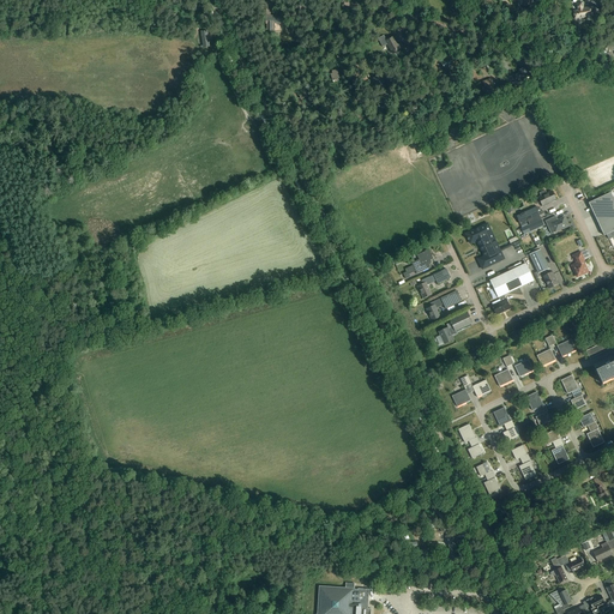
[(523,0),(523,1),(522,1),(521,6),(525,6),(525,7),(525,8),(527,8),(527,10),(528,10),(529,10),(530,8),(530,7),(531,2),(533,2),(533,0),(523,0)]
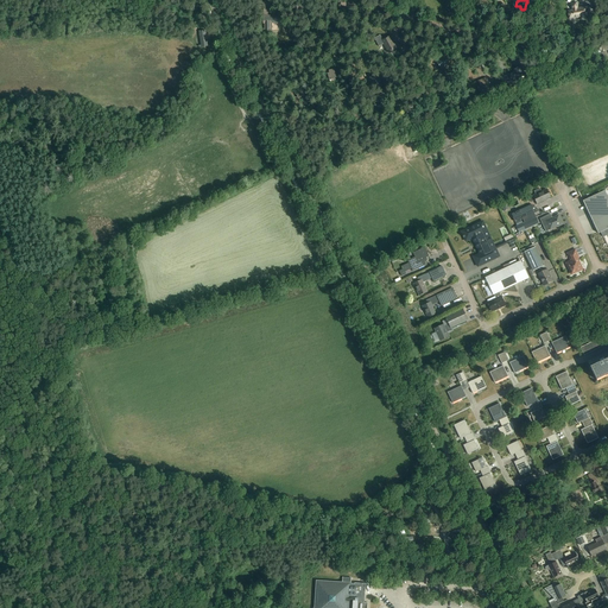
[(578,8),(577,2),(570,4),(571,11),(568,12),(569,18),(575,18),(575,19),(582,17),(587,17),(584,7),(578,8)]
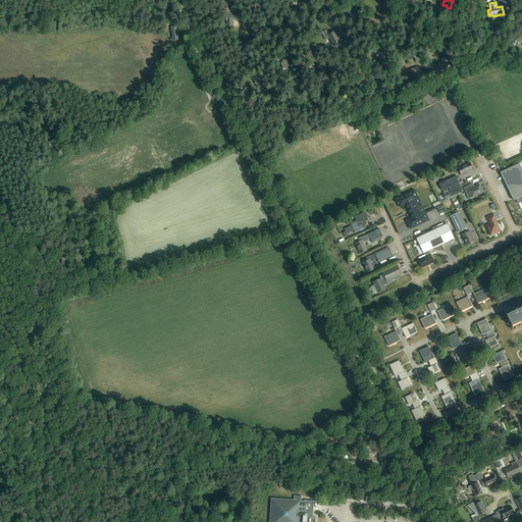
[(230,14),(230,8),(226,8),(226,14),(226,20),(228,20),(228,28),(233,28),(233,19),(241,19),(240,13),(230,14)]
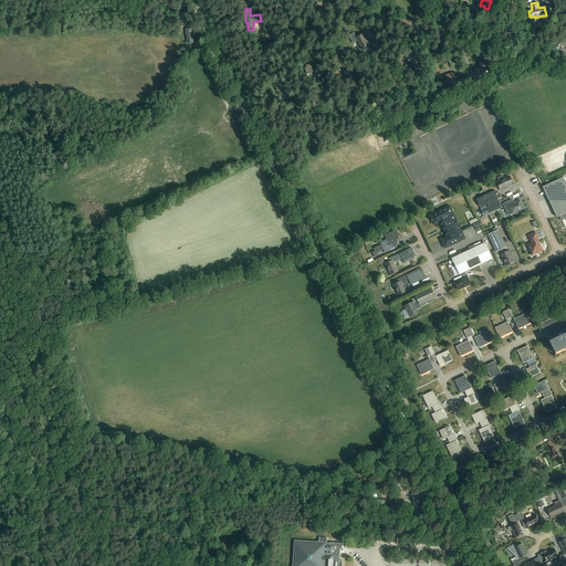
[(369,45),(363,34),(356,38),(354,33),(348,37),(353,44),(357,42),(360,50),(363,49),(364,50),(365,50),(367,49),(368,48),(367,46),(369,45)]
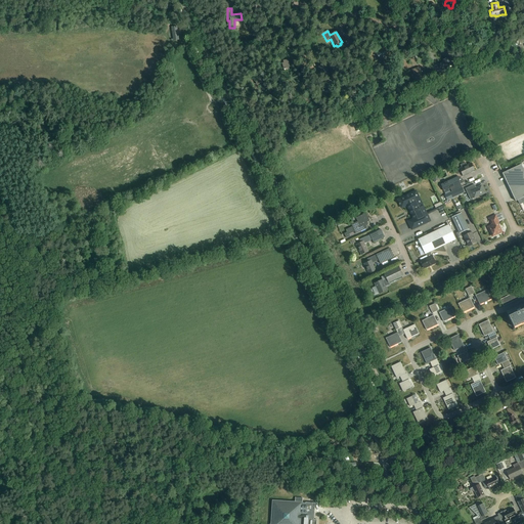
[(388,57),(386,55),(387,55),(383,49),(377,54),(381,59),(384,56),(386,58),(388,57)]
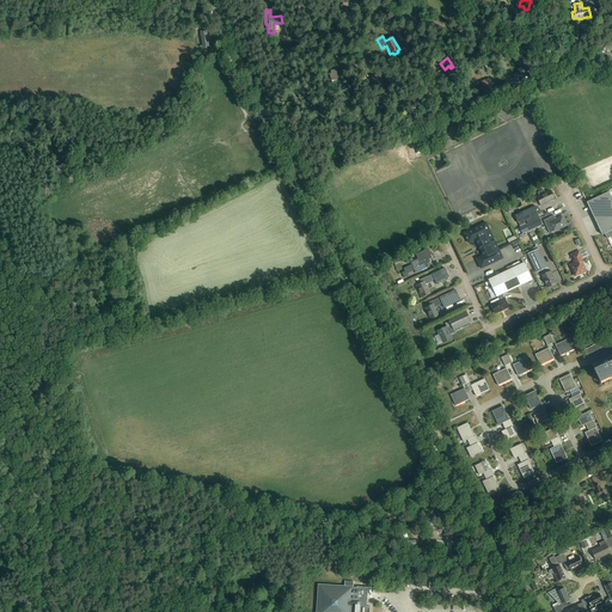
[(519,72),(512,75),(515,81),(528,77),(525,68),(518,71),(519,72)]
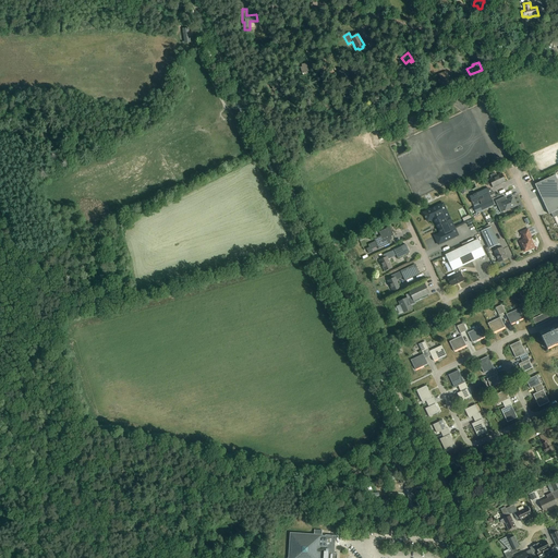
[(342,83),(351,80),(346,69),(338,72),(342,83)]
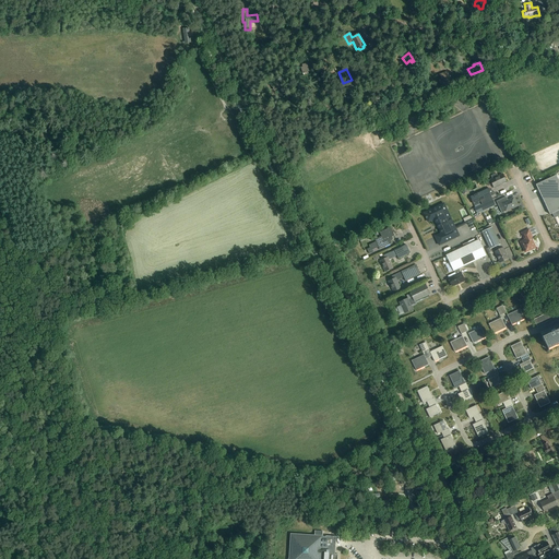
[(440,74),(443,84),(452,82),(448,71),(440,74)]
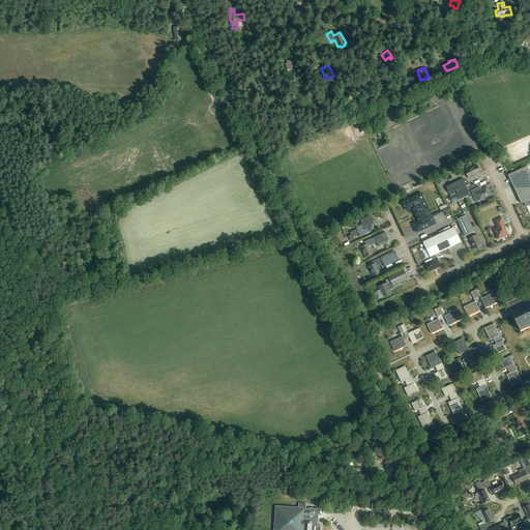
[(263,79),(265,78),(264,77),(262,77),(262,75),(257,78),(261,86),(266,84),(263,79)]
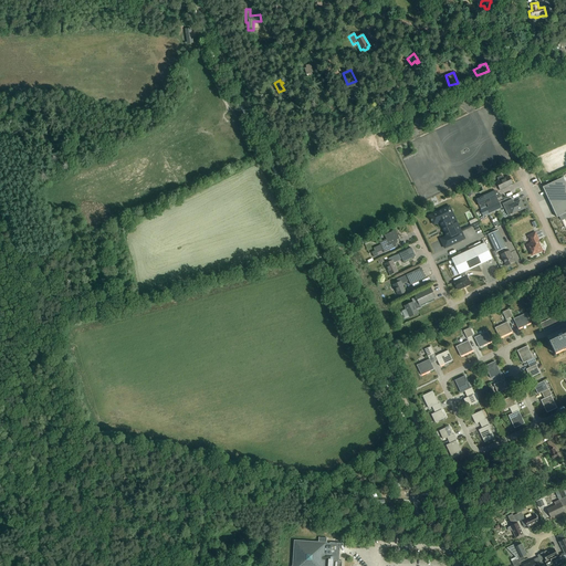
[(498,178),(499,181),(496,182),(500,190),(506,188),(506,187),(513,185),(509,177),(504,179),(503,176),(498,178)]
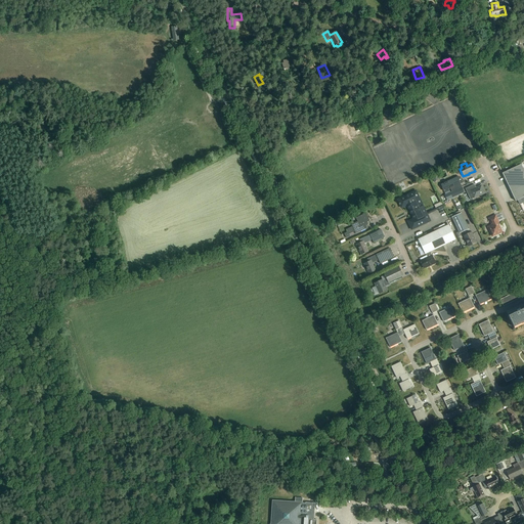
[(523,170),(521,165),(509,170),(503,173),(516,202),(523,197),(523,170)]
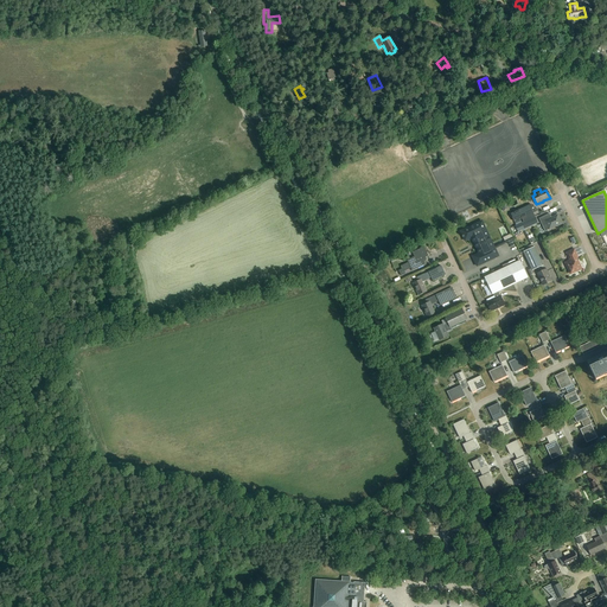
[(522,218),(534,213),(530,205),(510,215),(515,222),(522,218)]
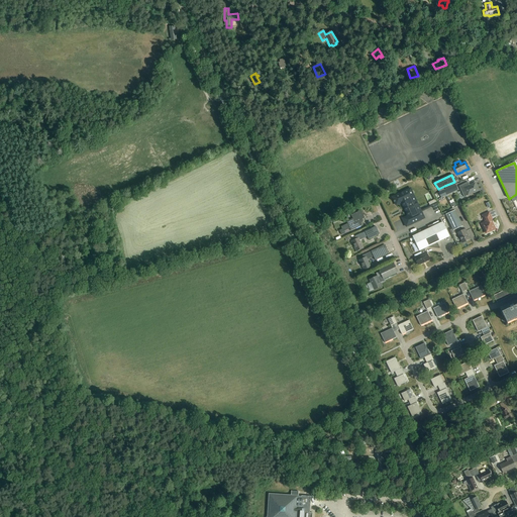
[(475,193),(479,191),(477,186),(477,187),(475,184),(470,186),(468,182),(459,187),(464,197),(474,193),(475,193)]
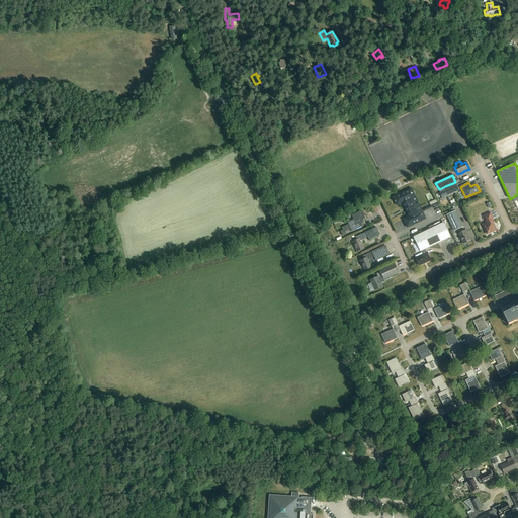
[(444,191),(447,196),(459,190),(457,185),(444,191)]
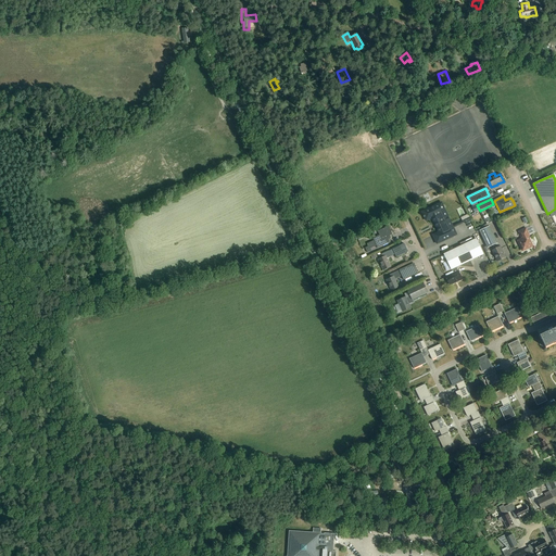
[(438,244),(457,235),(442,203),(422,212),(426,220),(432,218),(439,232),(433,236),(438,244)]
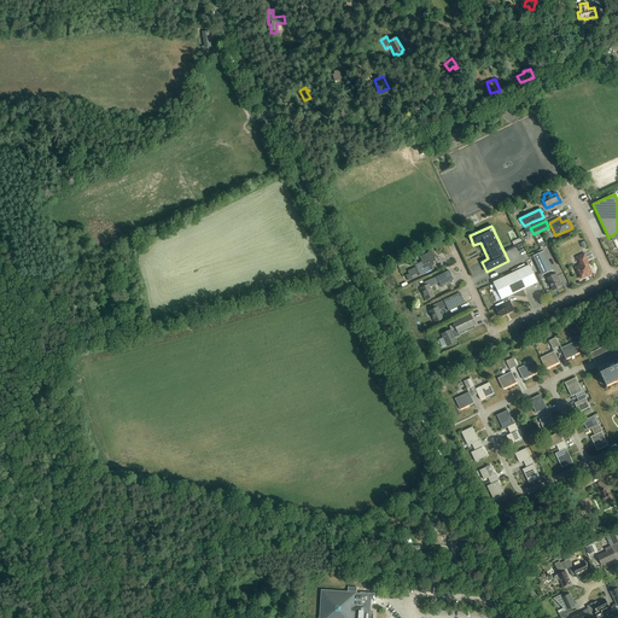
[(531,254),(534,257),(542,275),(553,270),(543,249),(531,254)]
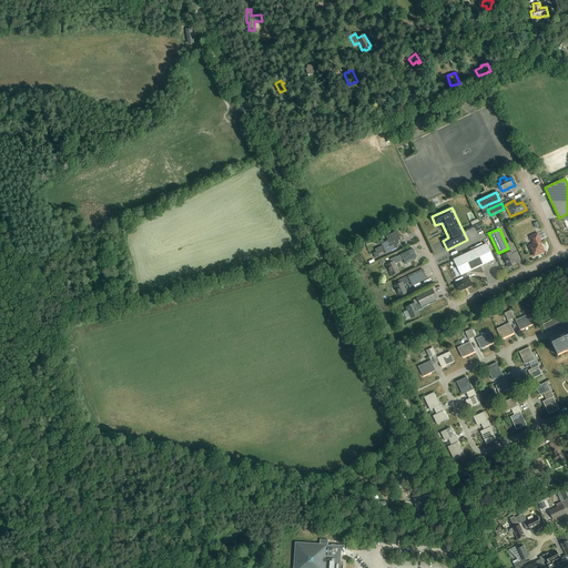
[(381,244),(382,245),(375,249),(376,252),(374,253),(376,259),(379,256),(378,254),(385,251),(386,254),(398,247),(397,244),(398,244),(398,243),(398,242),(402,240),(397,231),(386,236),(388,241),(381,244)]
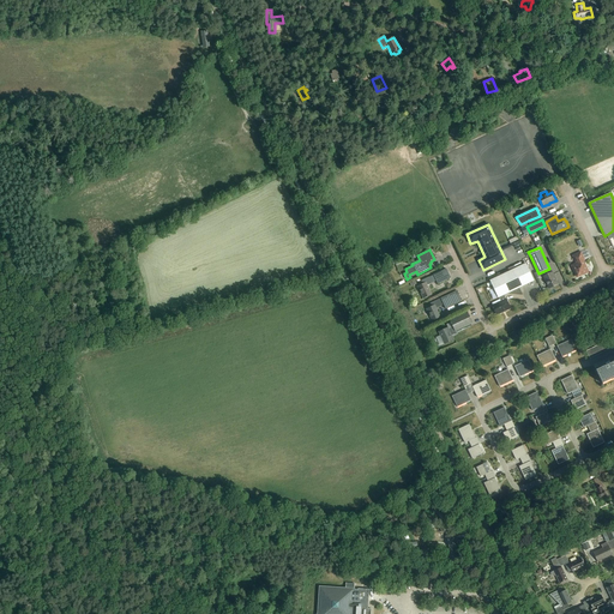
[(581,252),(573,256),(577,264),(572,266),(577,277),(588,272),(583,262),(584,260),(581,252)]
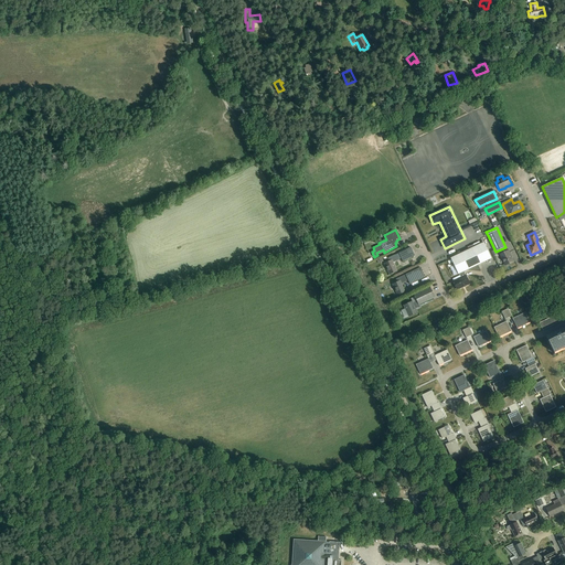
[(459,274),(464,272),(491,258),(483,243),(451,258),(459,274)]
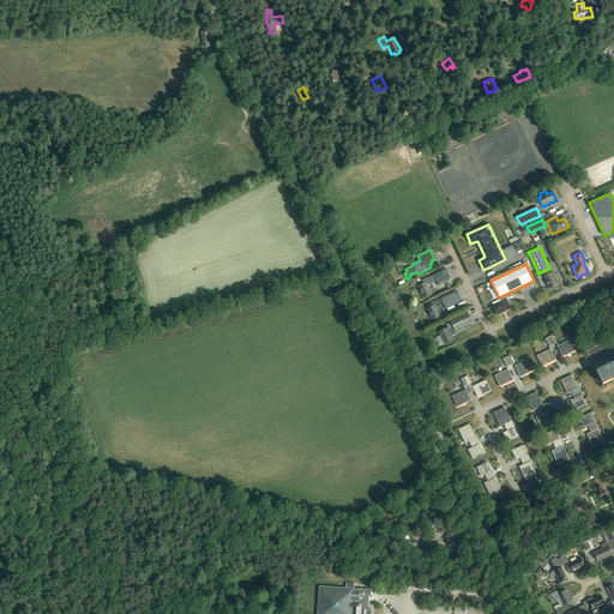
[(438,284),(451,278),(446,269),(434,275),(422,281),(423,284),(419,287),(423,299),(432,295),(427,286),(437,281),(438,284)]
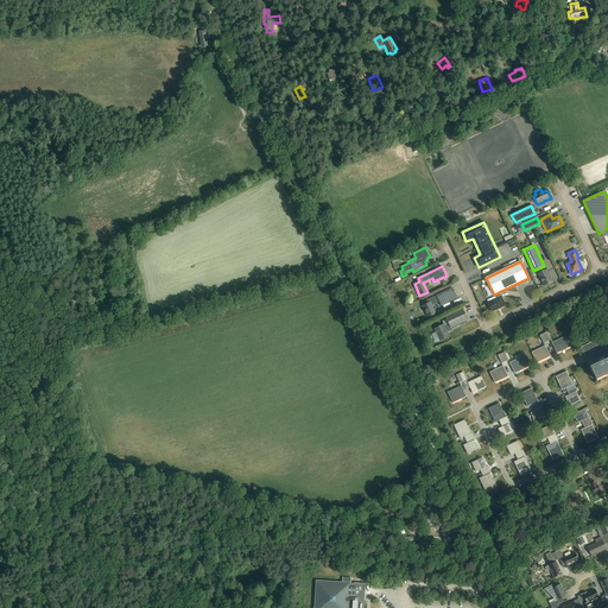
[(544,286),(552,282),(549,276),(550,276),(548,270),(538,274),(544,286)]
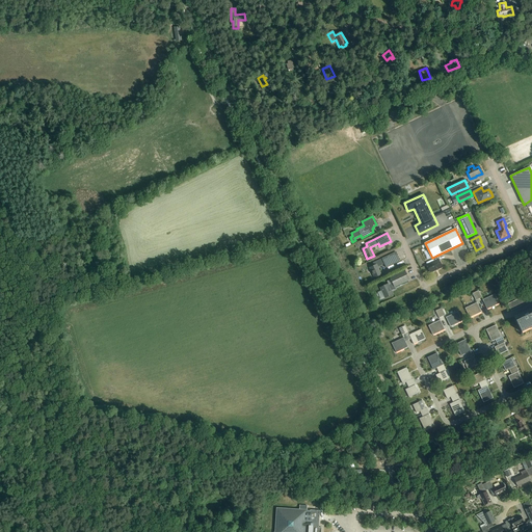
[(378,267),(384,264),(387,268),(400,261),(396,251),(382,259),(373,263),(374,266),(370,268),(375,277),(381,274),(378,267)]
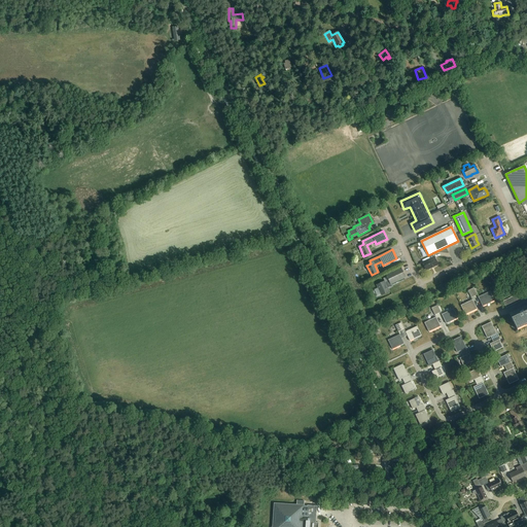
[(434,257),(432,253),(428,255),(430,259),(423,262),(427,270),(438,265),(434,257)]
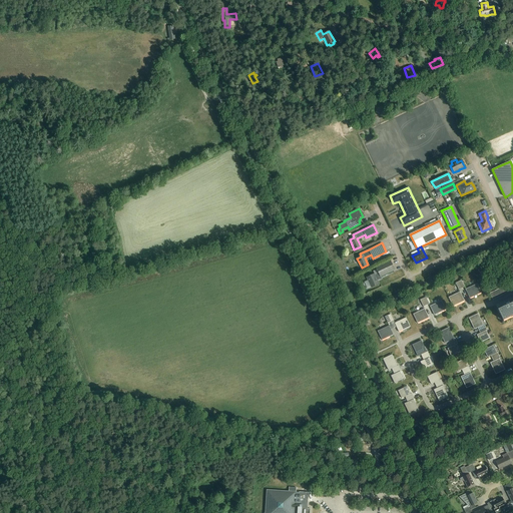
[(381,277),(395,270),(391,261),(376,268),(379,274),(376,276),(375,274),(367,278),(372,288),(380,284),(378,280),(382,279),(381,277)]
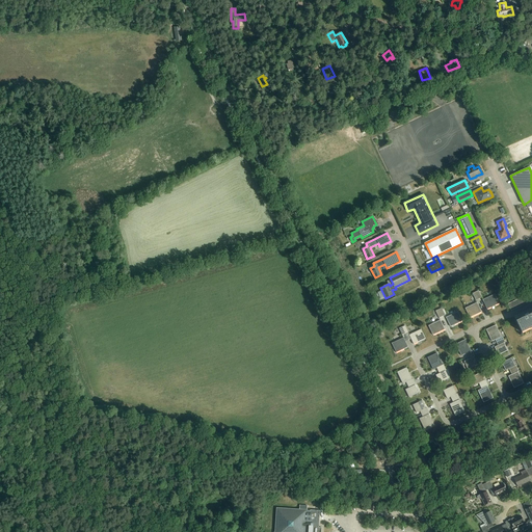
[(487,310),(499,303),(495,294),(483,300),(487,310)]
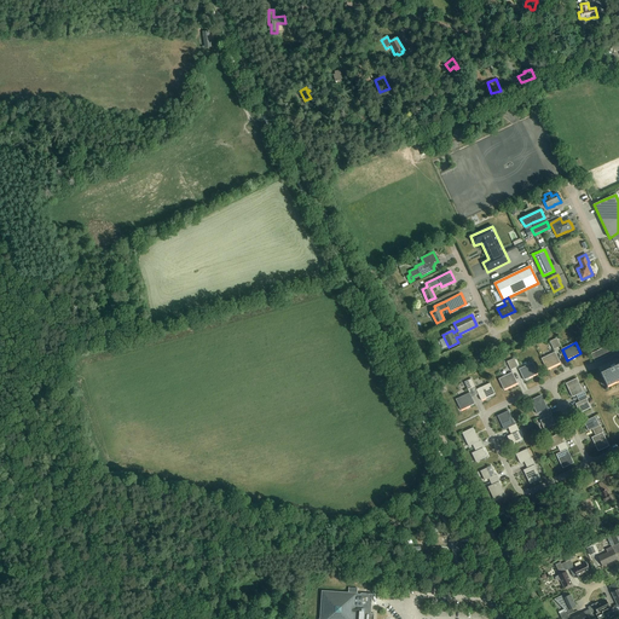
[(547,370),(561,363),(555,352),(542,359),(547,370)]
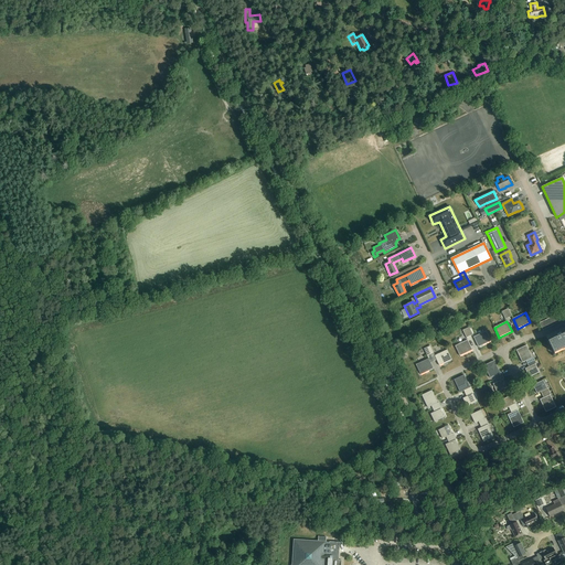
[(479,347),(491,341),(487,331),(475,338),(479,347)]
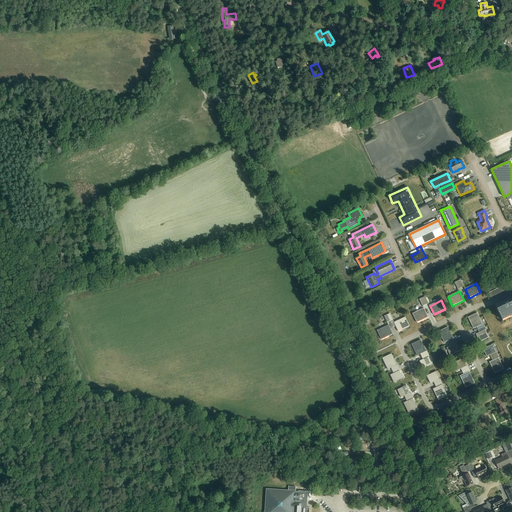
[(511,301),(497,309),(502,320),(511,315),(511,301)]
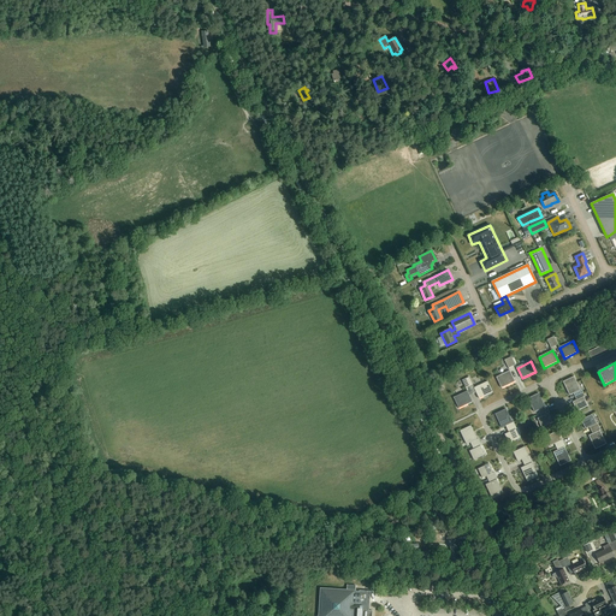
[(502,389),(515,381),(510,371),(497,378),(502,389)]
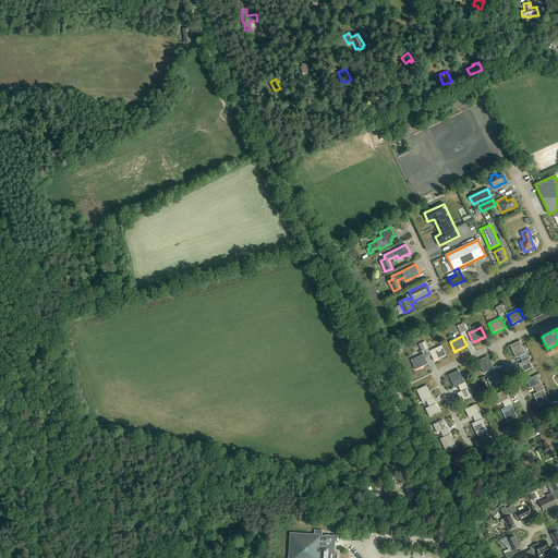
[(521,360),(529,356),(528,353),(526,353),(520,341),(510,346),(517,359),(520,356),(521,360)]
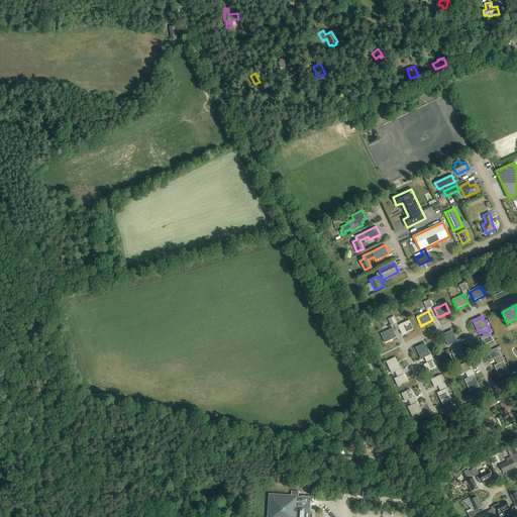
[(403,334),(414,329),(410,320),(398,325),(403,334)]
